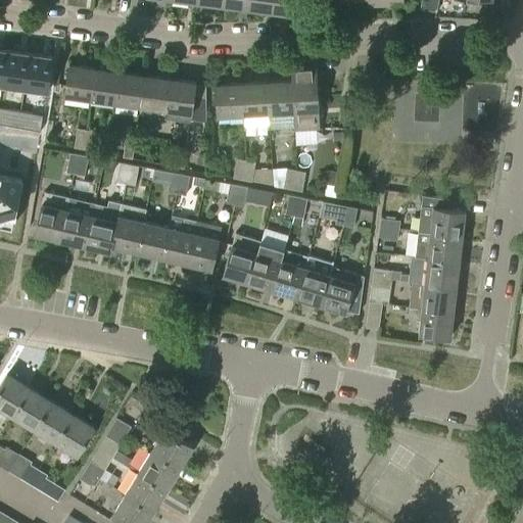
[(246,9),(247,0),(222,0),(222,5),(246,9)]
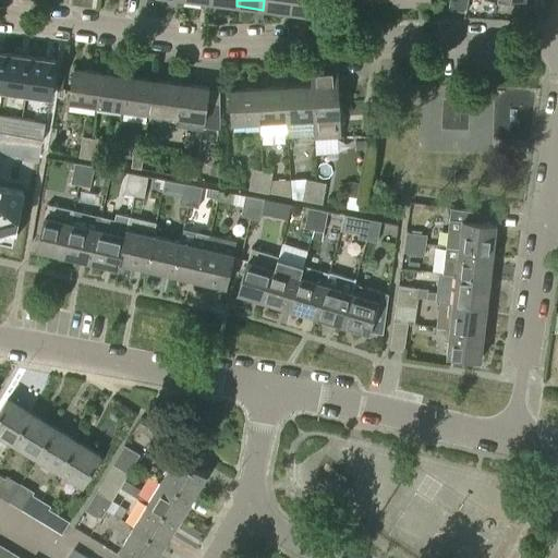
[(264,0),(263,10),(290,13),(291,0),(264,0)]
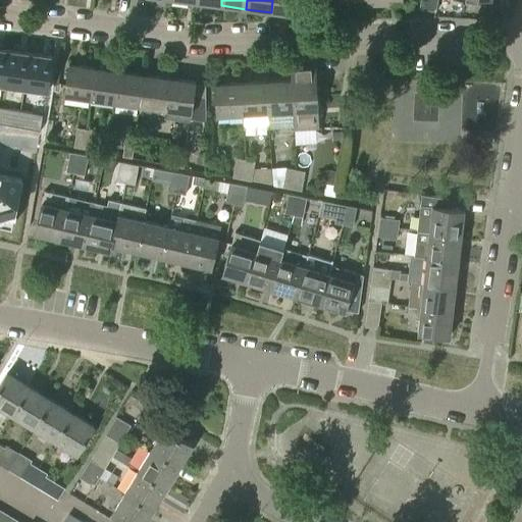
[(297,15),(298,0),(272,0),(271,12),(297,15)]
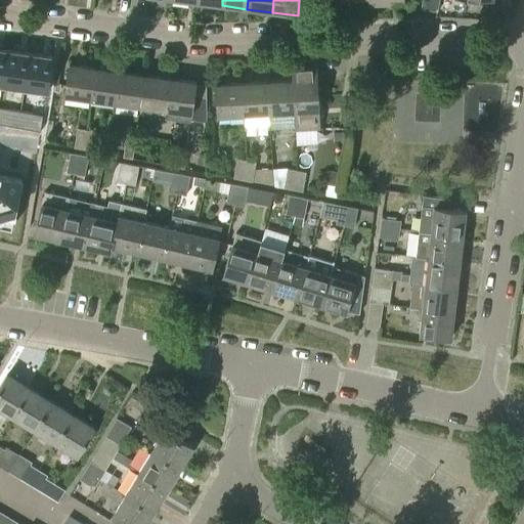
[(465,0),(465,5),(486,8),(487,0),(465,0)]
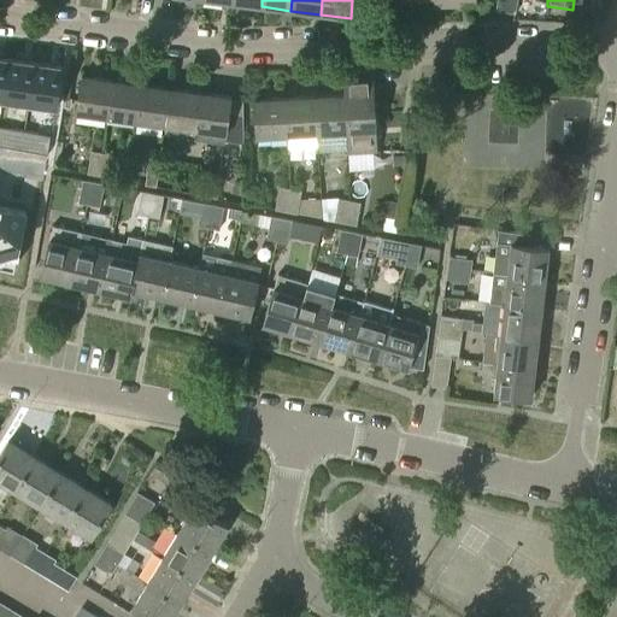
[(6,59),(0,101),(27,105),(33,63),(6,59)]
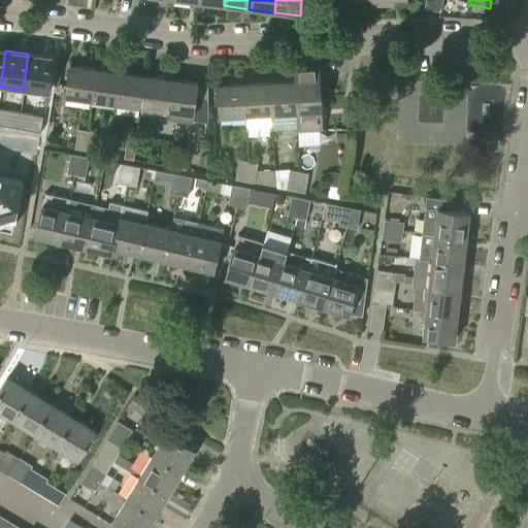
[(28,54),(23,90),(46,93),(52,57),(28,54)]
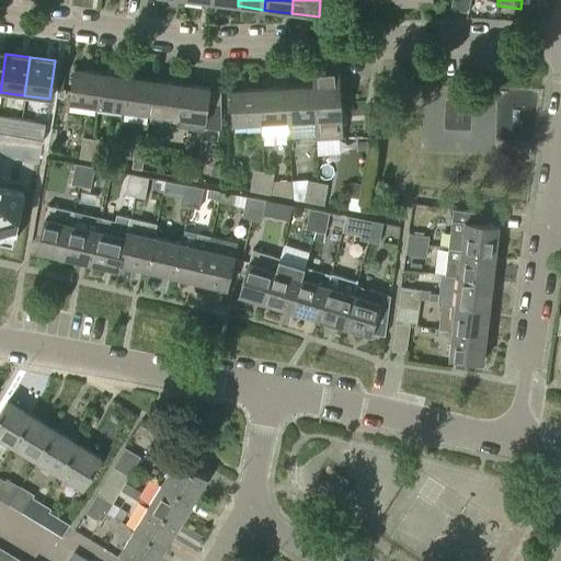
[(313,104),(339,102),(336,67),(311,68),(311,87),(313,104)]
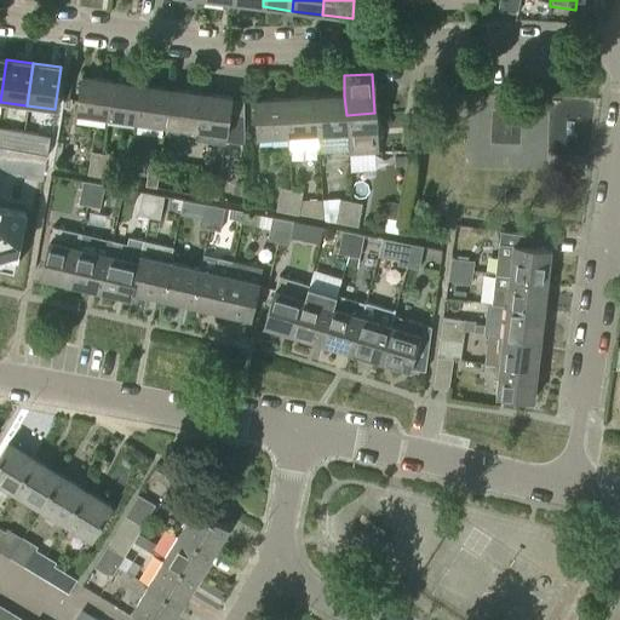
[(107,118),(113,80),(81,76),(76,114),(107,118)]
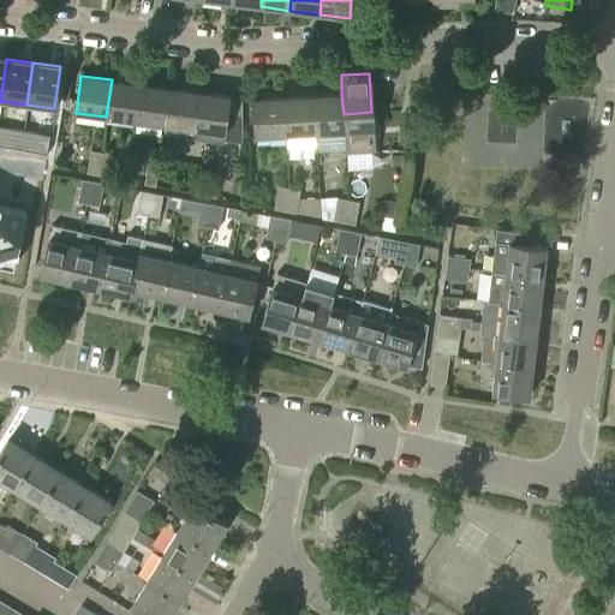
[(135,121),(141,84),(112,79),(106,117),(135,121)]
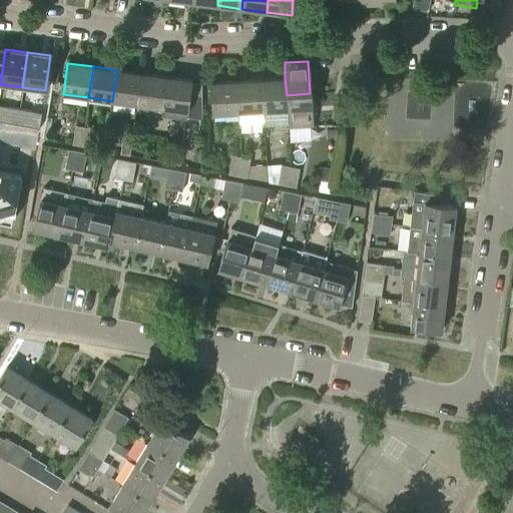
[(136,105),(141,74),(117,70),(112,101),(136,105)]
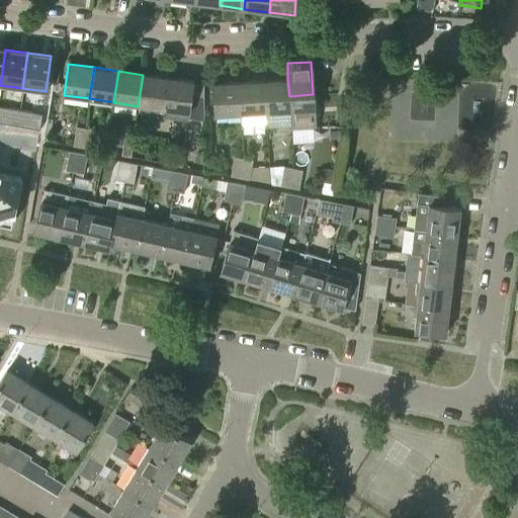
[(163,109),(167,78),(143,75),(138,106),(163,109)]
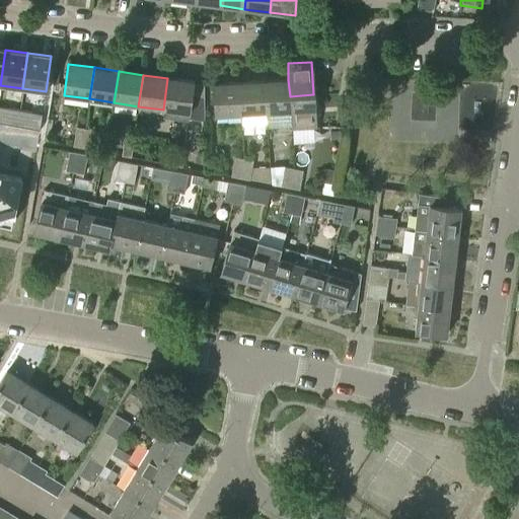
[(189,114),(193,82),(167,78),(163,109),(189,114)]
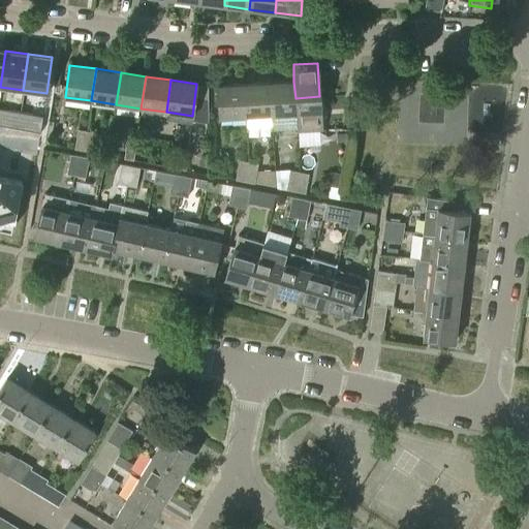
[(432,99),(432,81),(403,80),(400,138),(464,142),(466,101),(432,99)]
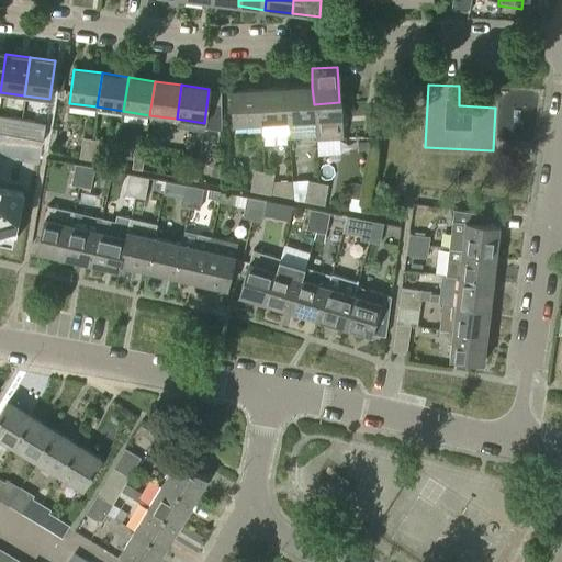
[(288,123),(313,121),(315,121),(314,104),(312,87),(285,88),(288,123)]
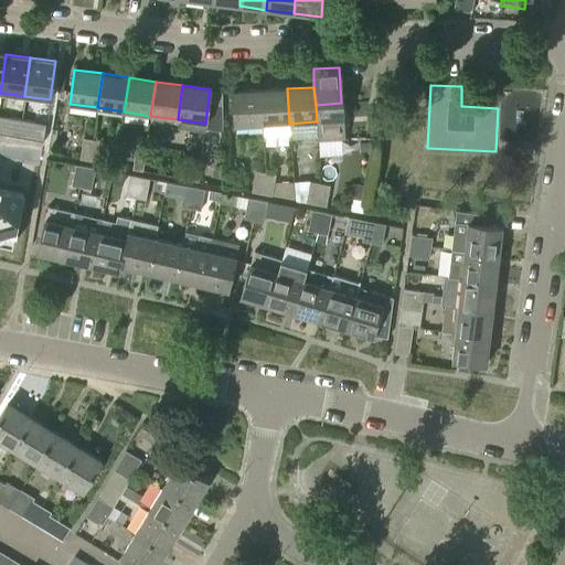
[(262,125),(289,124),(287,88),(259,89),(262,125)]
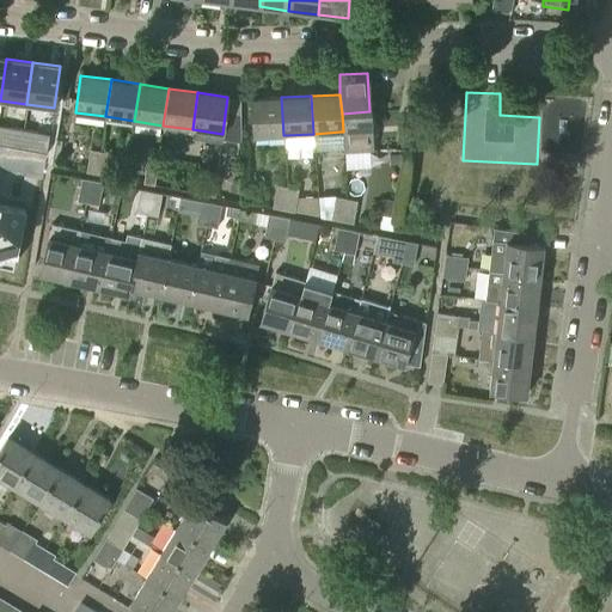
[(254,136),(283,135),(281,97),(251,99),(254,136)]
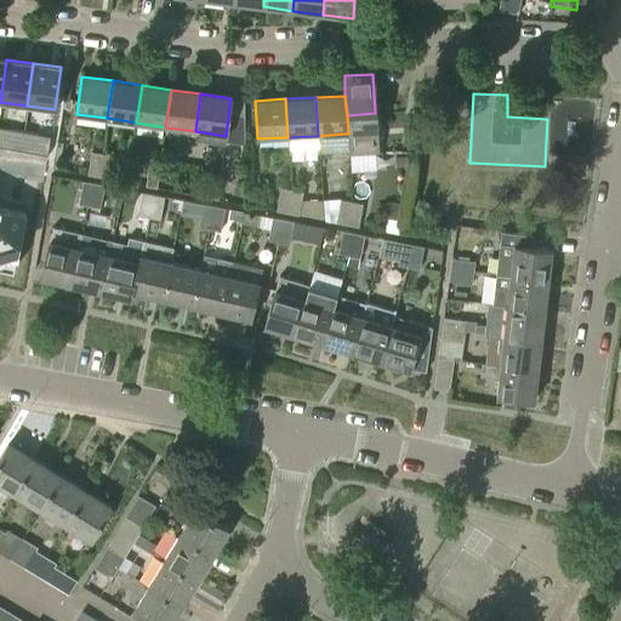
[(349,154),(376,153),(375,113),(347,115),(348,134),(349,154)]
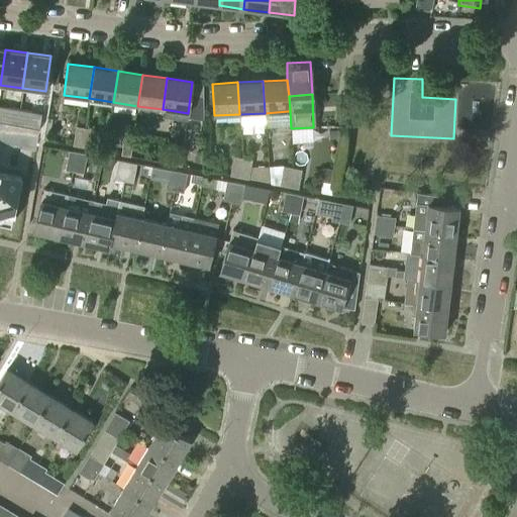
[(42,113),(0,106),(0,122),(38,129),(42,113)]
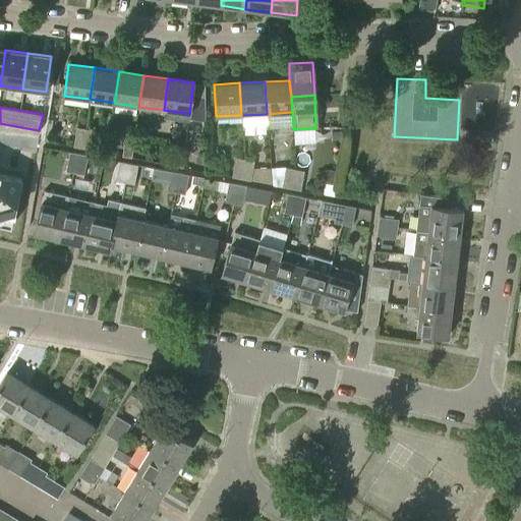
[(82,150),(85,128),(76,127),(72,148),(82,150)]
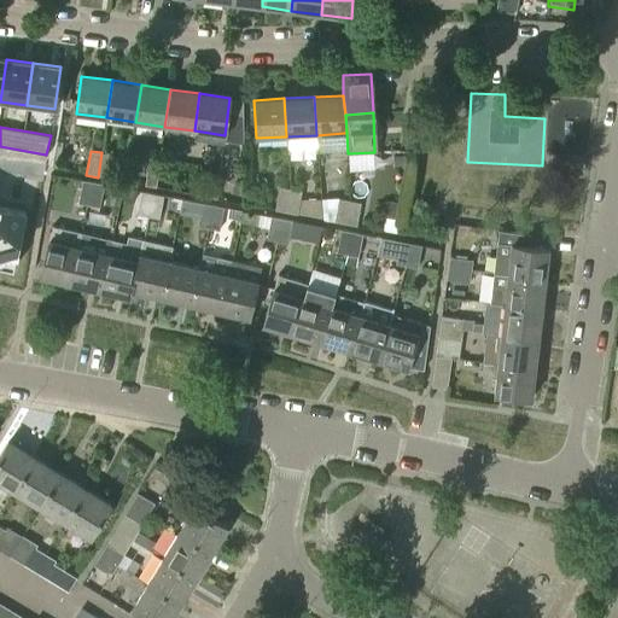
[(109,180),(114,155),(101,152),(98,178),(109,180)]
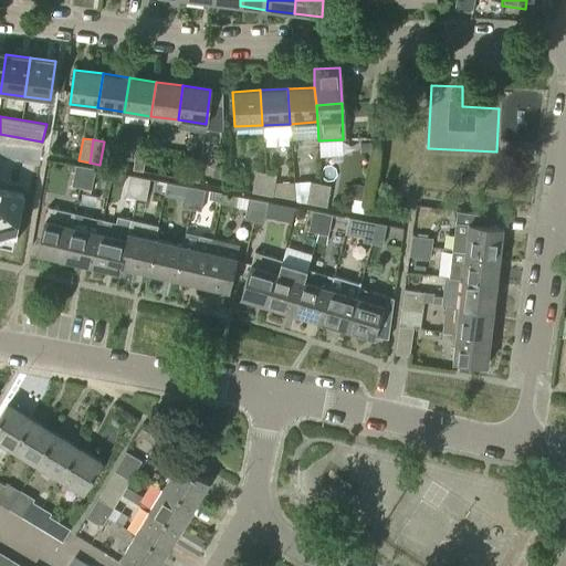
[(143,173),(147,150),(136,148),(132,170),(143,173)]
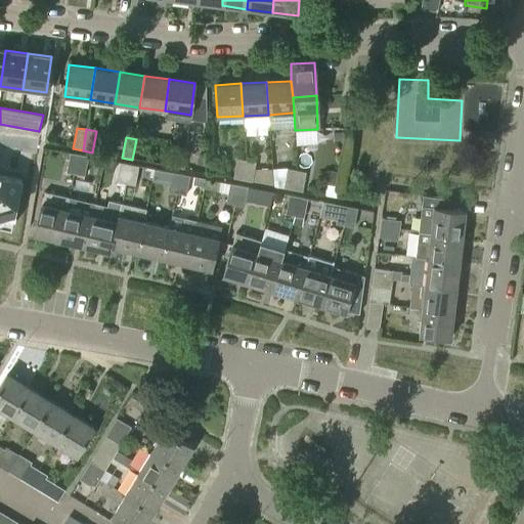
[(169,144),(165,166),(174,168),(178,145),(169,144)]
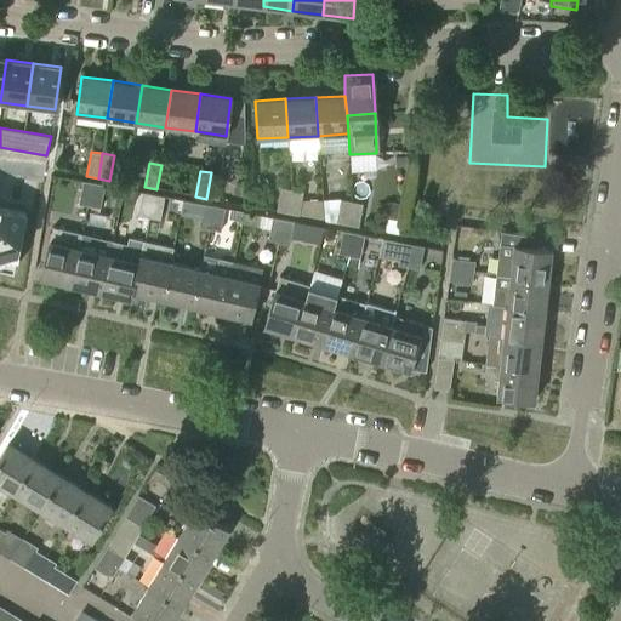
[(217,201),(222,174),(211,172),(206,199),(217,201)]
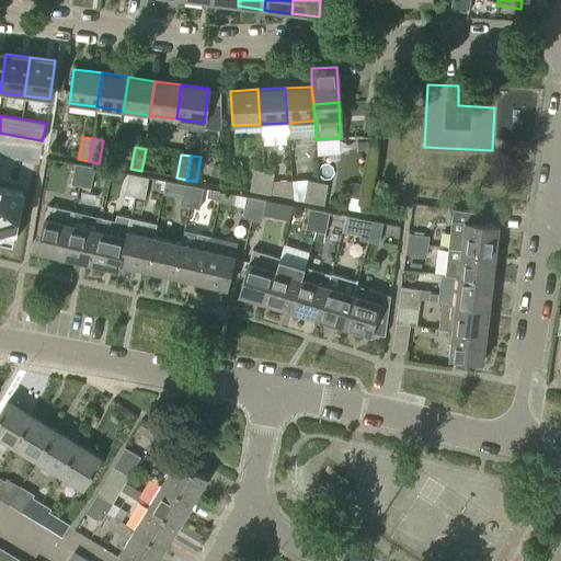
[(80,186),(83,165),(73,164),(70,184),(80,186)]
